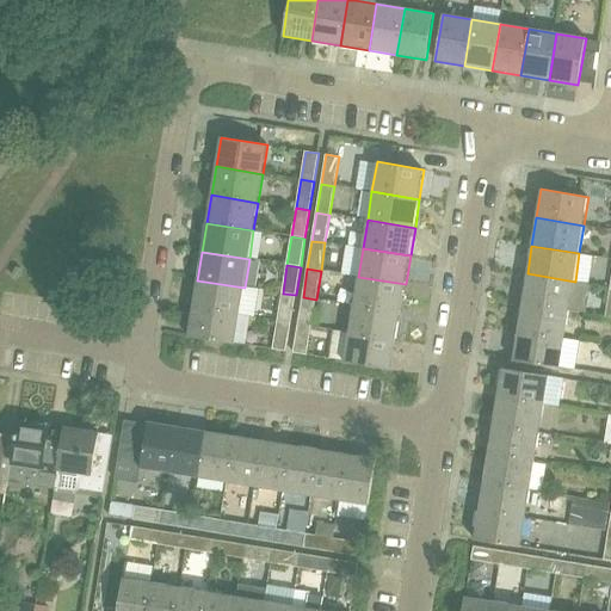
[(523,302),(571,310),(575,282),(528,273),(523,302)]
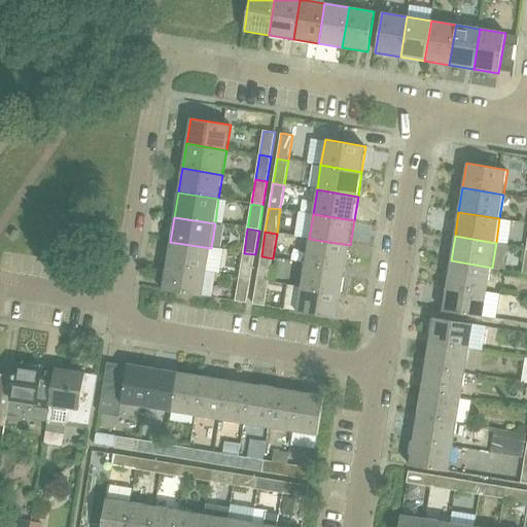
[(305,264),(346,270),(350,245),(309,239),(305,264)]
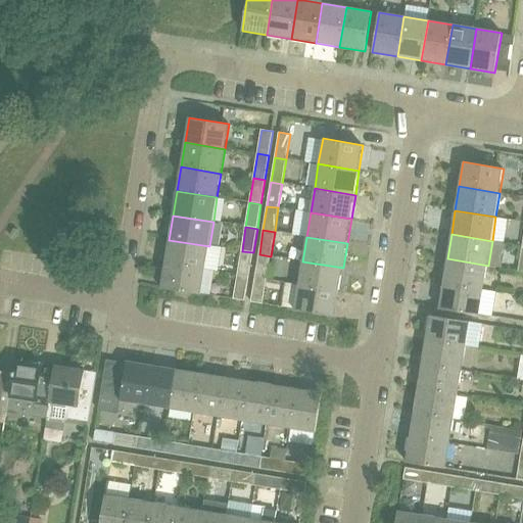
[(205,271),(209,246),(169,240),(165,264),(205,271)]
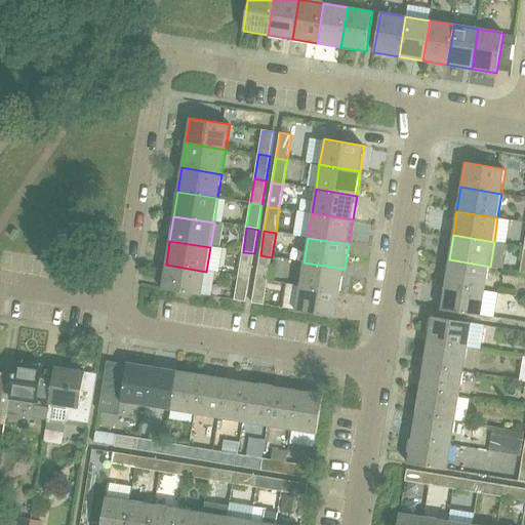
[(243,252),(239,277),(250,278),(254,253),(243,252)]
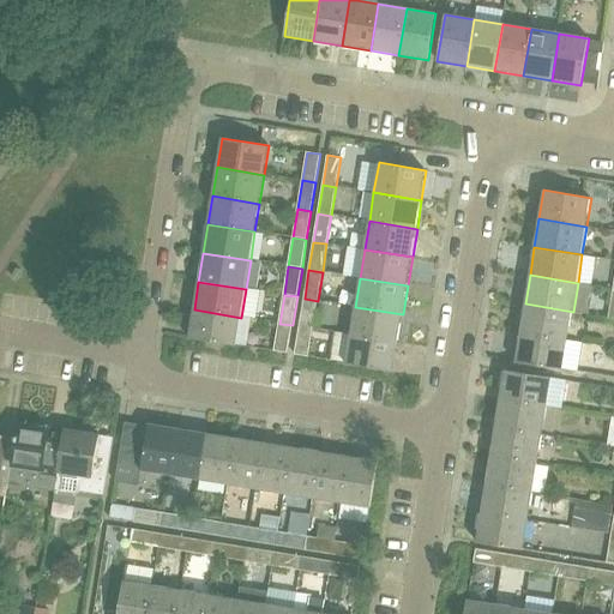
[(313,330),(318,301),(305,299),(300,327),(313,330)]
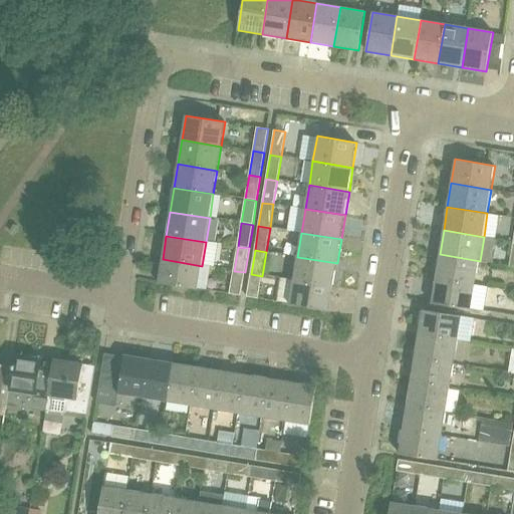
[(440,254),(436,278),(476,284),(480,261),(440,254)]
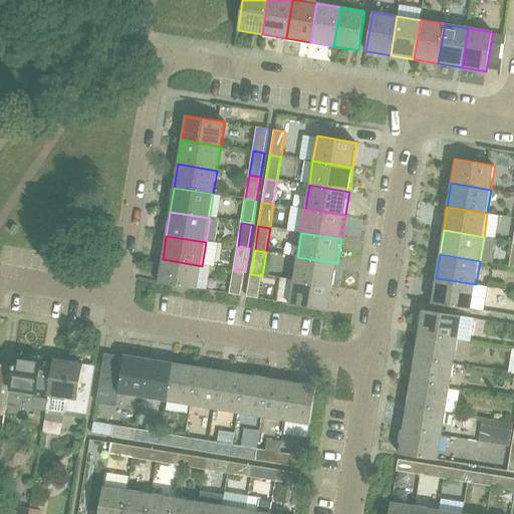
[(297,257),(293,281),(333,287),(337,263),(297,257)]
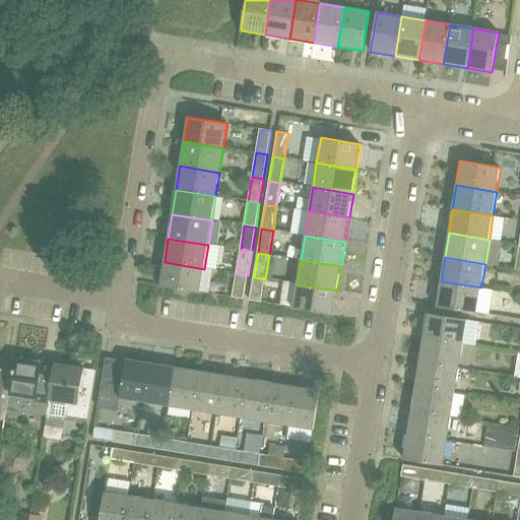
[(204,269),(165,262),(160,287),(200,294),(204,269)]
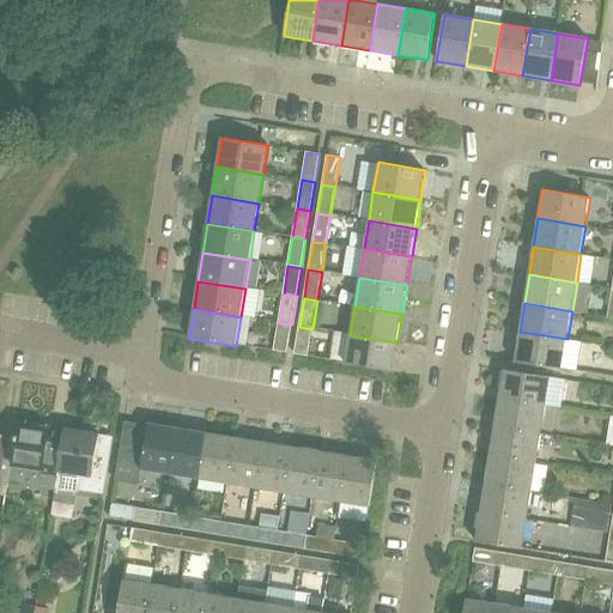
[(287,353),(292,325),(279,323),(274,351),(287,353)]
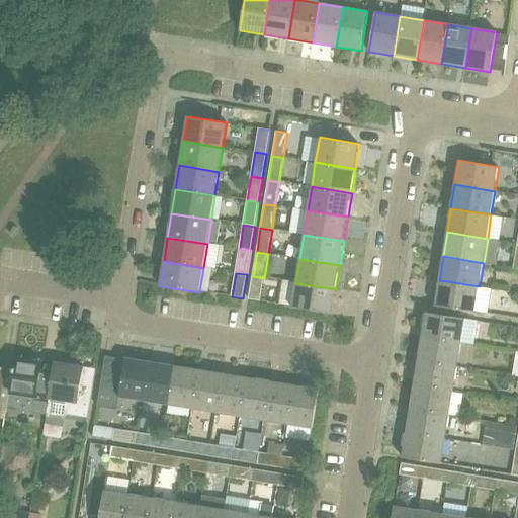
[(260,301),(264,278),(253,276),(249,299),(260,301)]
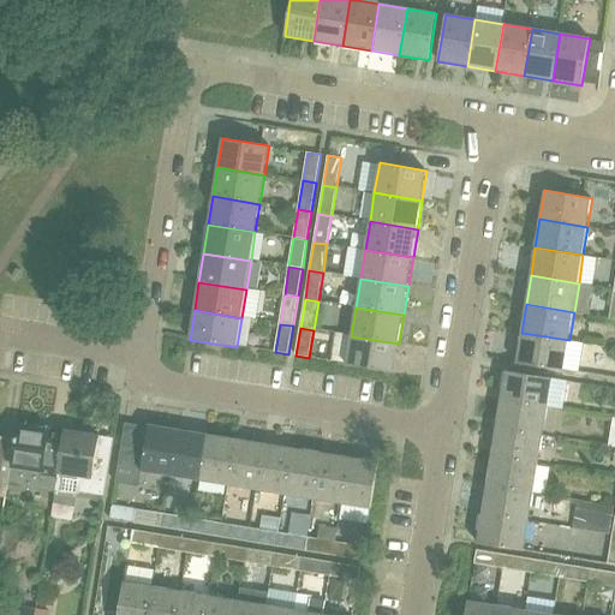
[(569,340),(521,333),(517,362),(565,370),(569,340)]
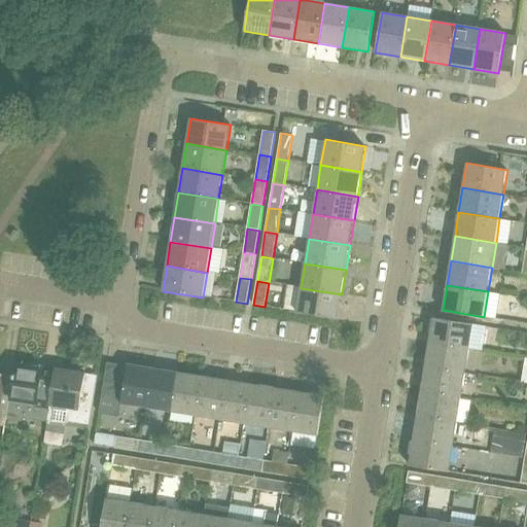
[(296,313),(338,319),(342,294),(301,288),(296,313)]
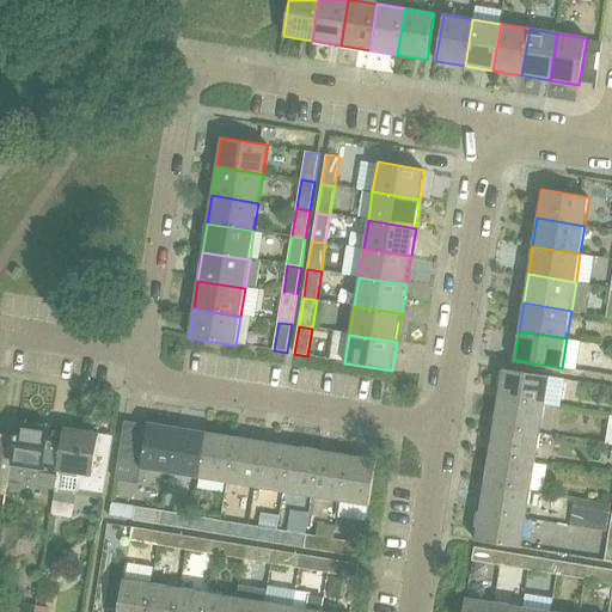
[(497,397),(546,405),(551,375),(503,368),(497,397)]
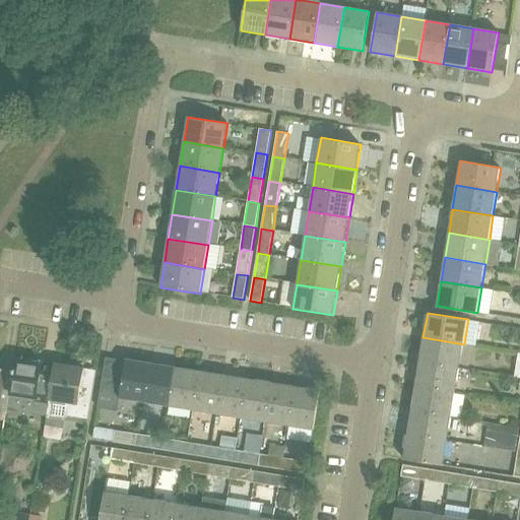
[(423,337),(419,362),(460,369),(464,344),(423,337)]
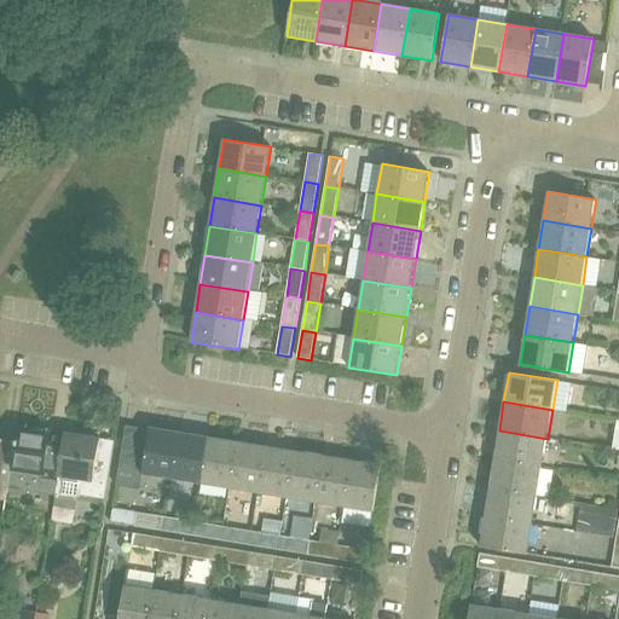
[(40,482),(58,485),(59,476),(68,432),(47,428),(47,431),(22,427),(21,434),(18,435),(17,440),(13,469),(41,474),(40,482)]
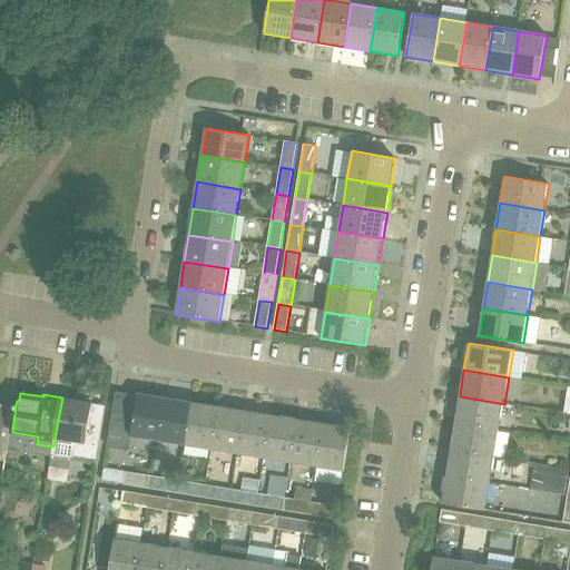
[(165,397),(138,393),(137,397),(116,394),(109,432),(131,435),(131,436),(158,441),(165,397)]
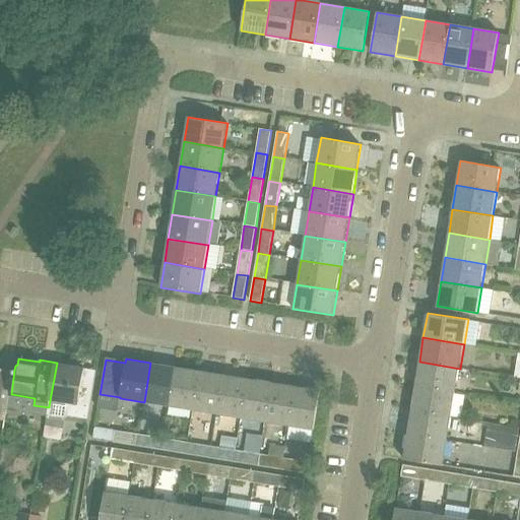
[(456,392),(460,369),(419,362),(415,386),(456,392)]
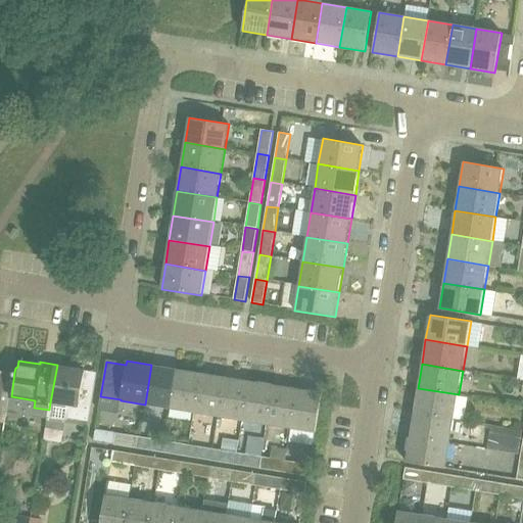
[(50,402),(49,410),(48,421),(45,439),(62,442),(65,422),(88,425),(95,381),(83,379),(85,369),(57,365),(50,402)]
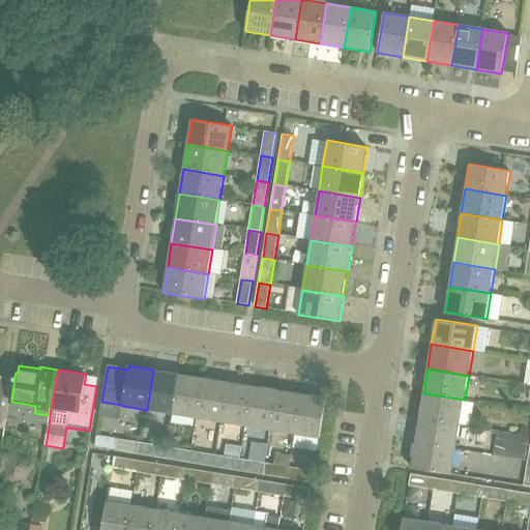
[(178,374),(153,370),(147,410),(171,414),(178,374)]
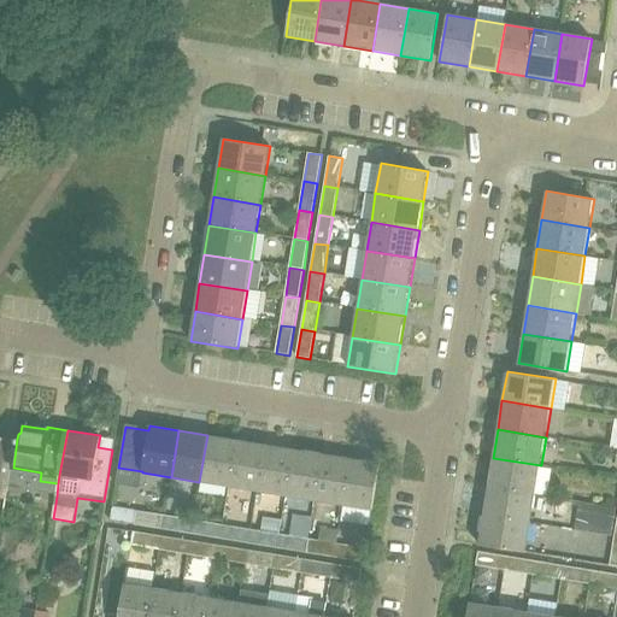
[(199,482),(228,487),(236,440),(207,435),(199,482)]
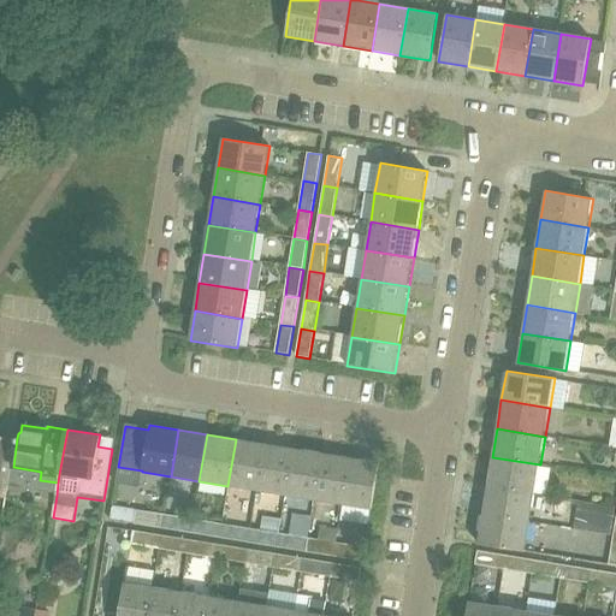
[(0,495),(9,497),(13,467),(17,438),(0,436),(0,495)]
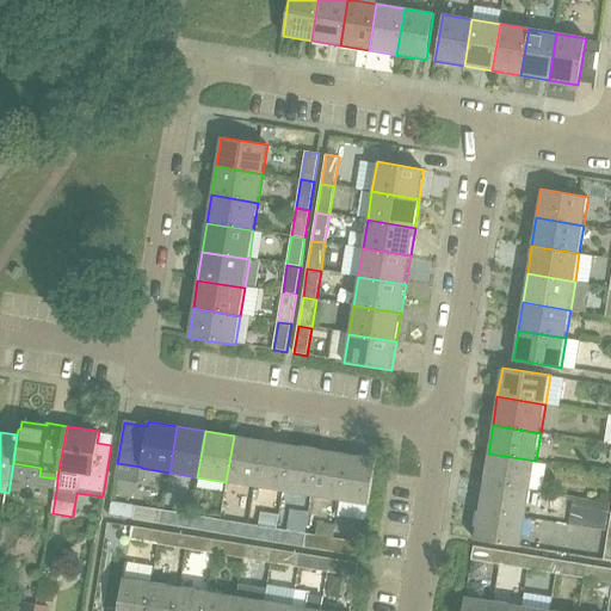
[(261,439),(234,436),(226,482),(254,487),(261,439)]
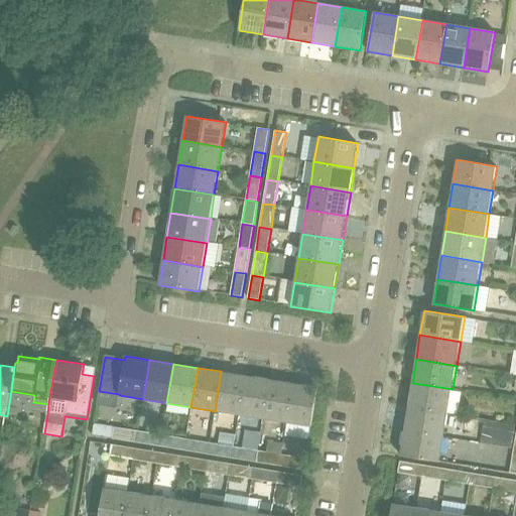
[(215,411),(238,415),(245,375),(221,371),(215,411)]
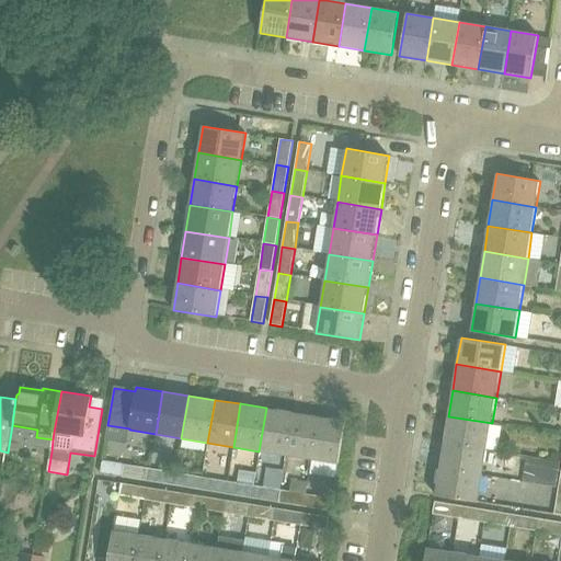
[(293,412),(266,408),(259,451),(285,456),(293,412)]
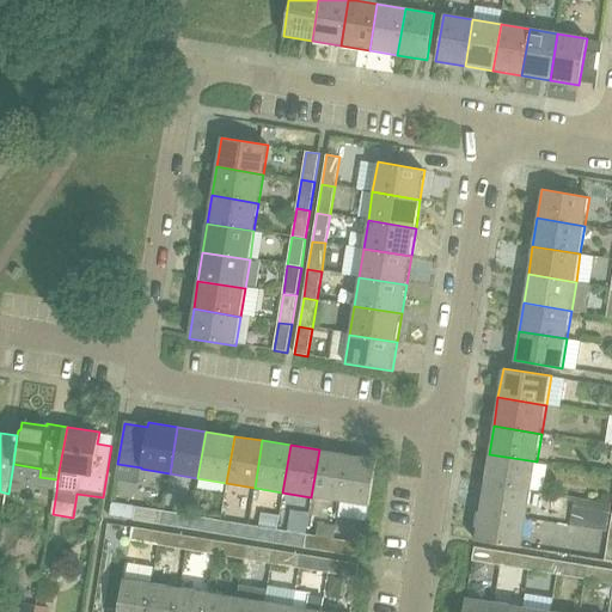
[(340,502),(347,454),(319,450),(311,497),(340,502)]
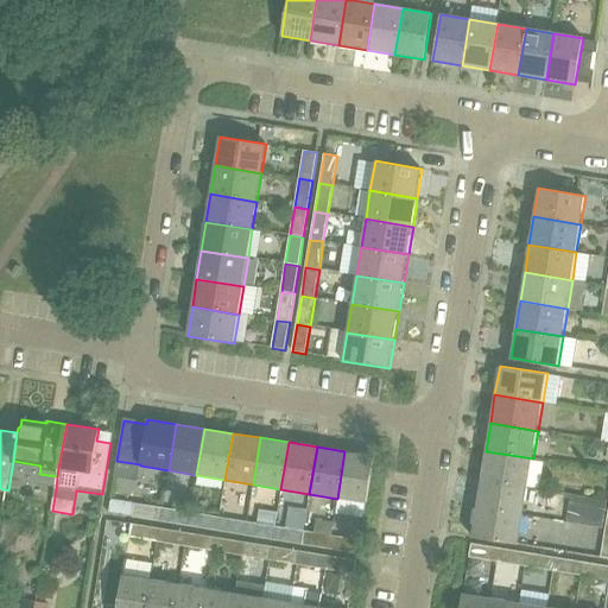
[(374,456),(344,451),(337,499),(366,504),(374,456)]
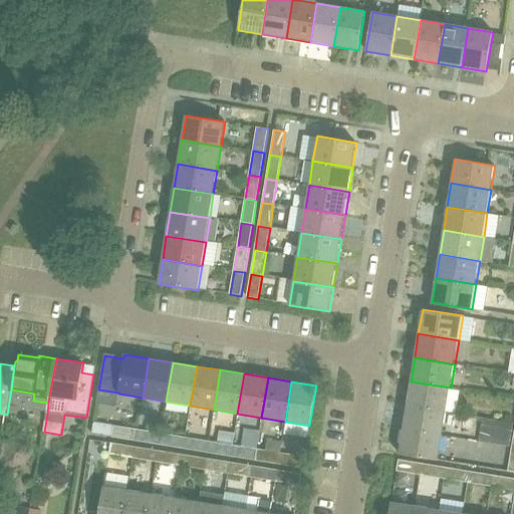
[(411,381),(407,405),(447,412),(451,388),(411,381)]
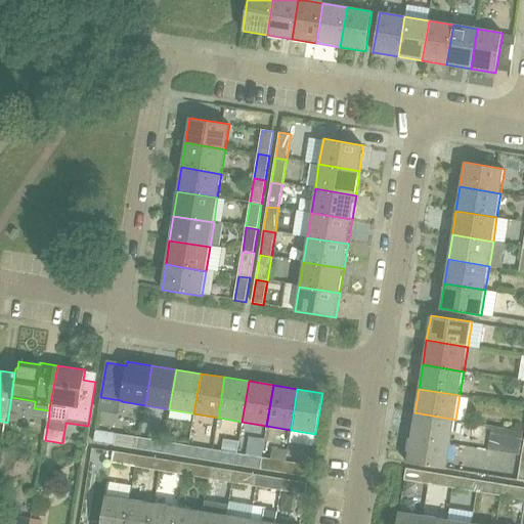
[(415,412),(410,437),(451,444),(455,420),(415,412)]
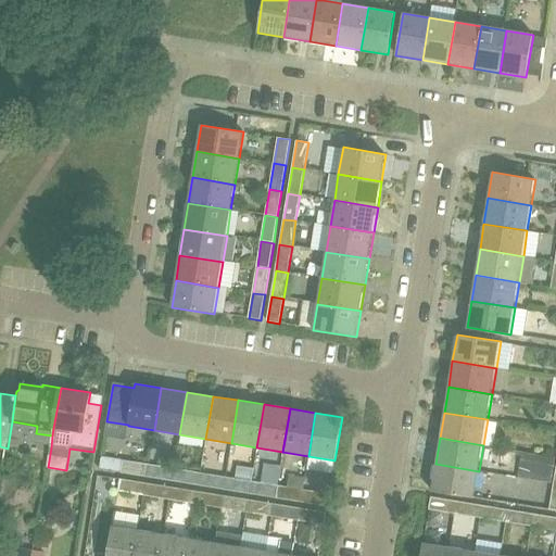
[(109,470),(121,472),(123,460),(111,458),(109,470)]
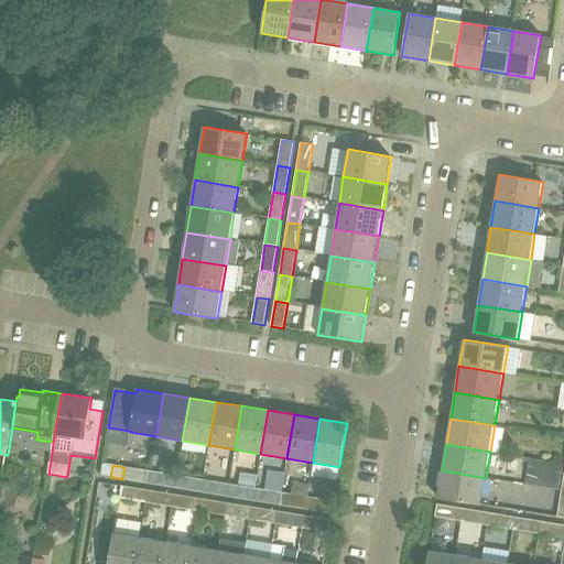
[(149,484),(151,472),(125,467),(122,479),(149,484)]
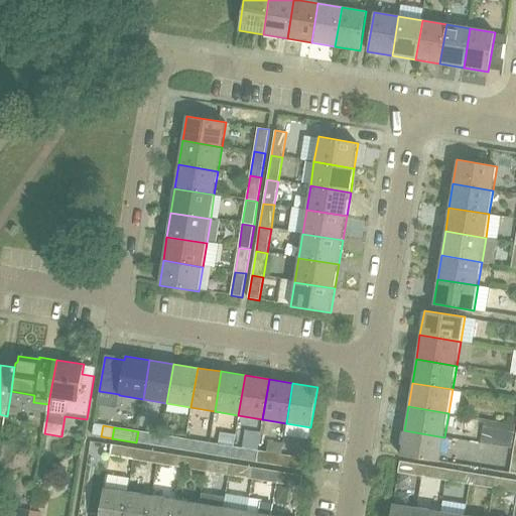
[(440,462),(444,437),(404,430),(400,455),(440,462)]
